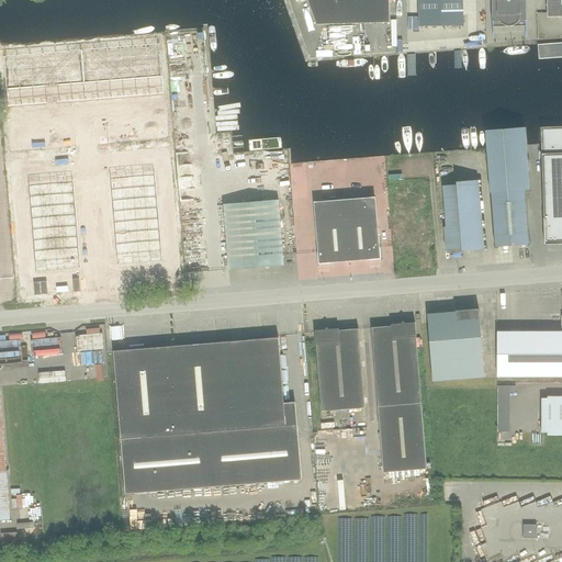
[(389,0),(307,0),(316,25),(390,23),(389,0)]
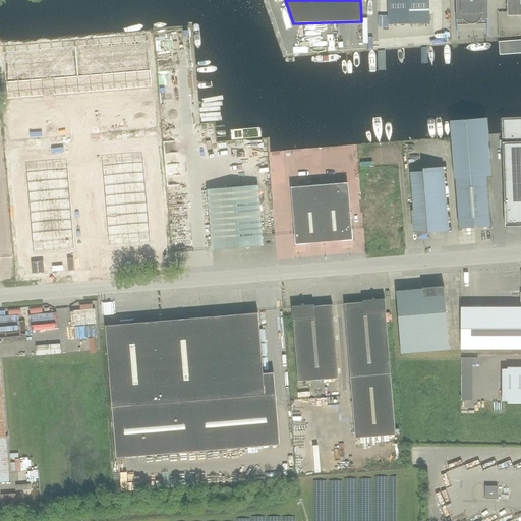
[(428,0),(383,0),(385,23),(430,22),(428,0)]
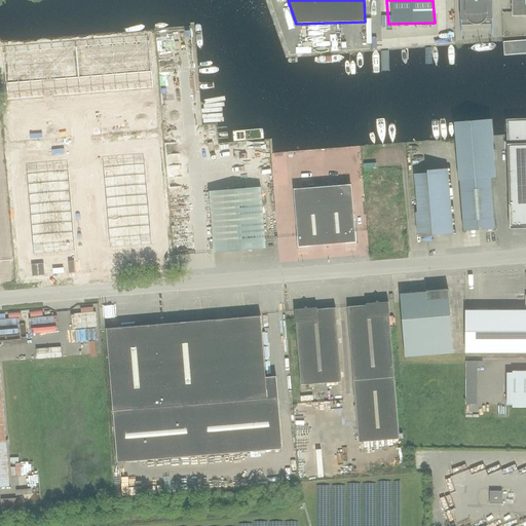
[(492,20),(491,0),(460,0),(461,20),(492,20)]
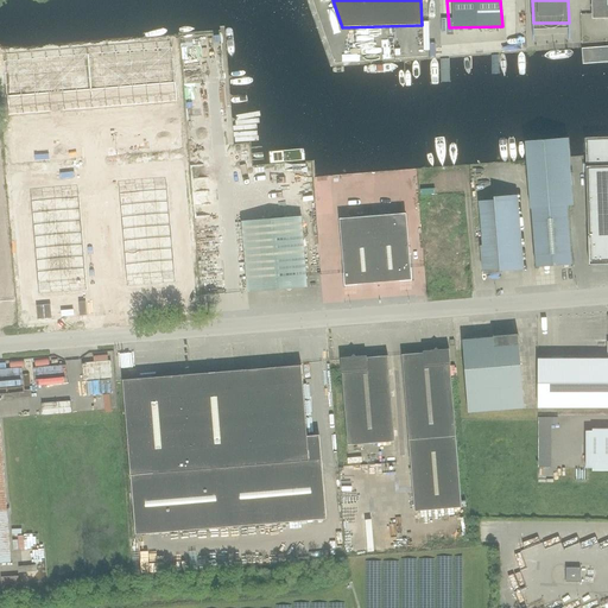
[(607,18),(607,0),(591,0),(593,19),(607,18)]
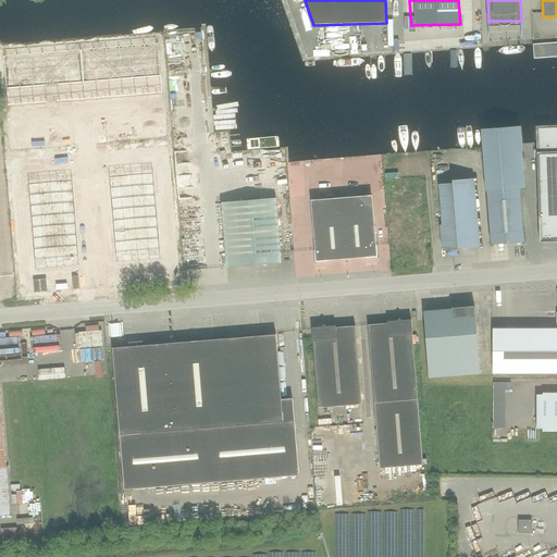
[(161,87),(158,38),(144,39),(148,88),(161,87)]
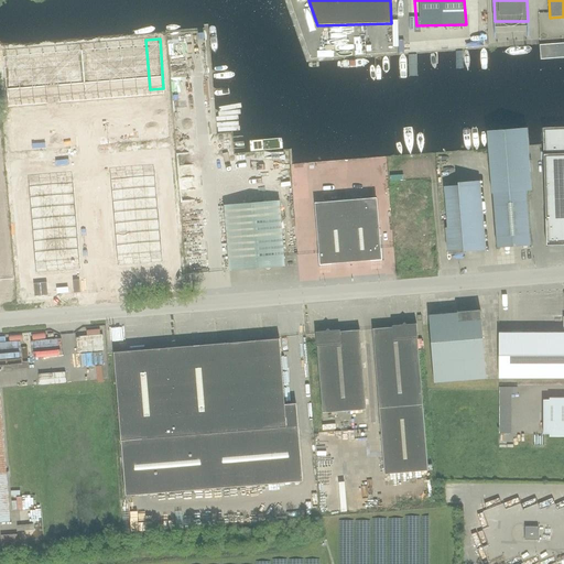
[(150,89),(145,40),(132,41),(137,90),(150,89)]
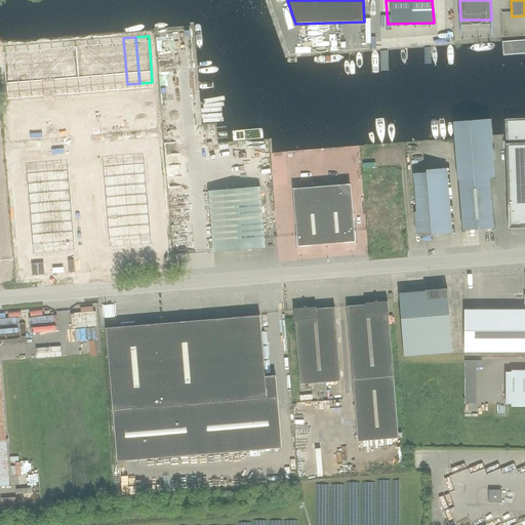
[(127,84),(123,38),(112,39),(115,85),(127,84)]
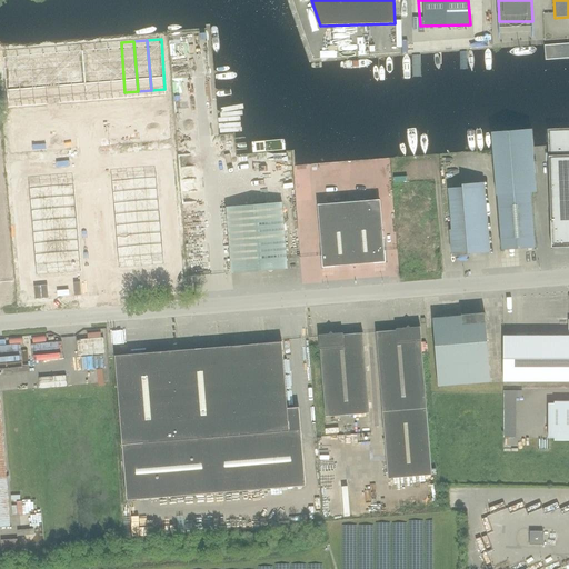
[(125,92),(121,42),(108,43),(112,93),(125,92)]
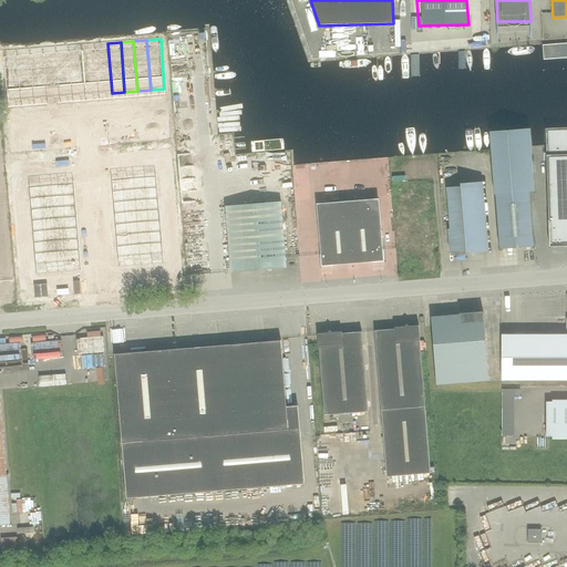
[(112,93),(107,43),(94,44),(99,94),(112,93)]
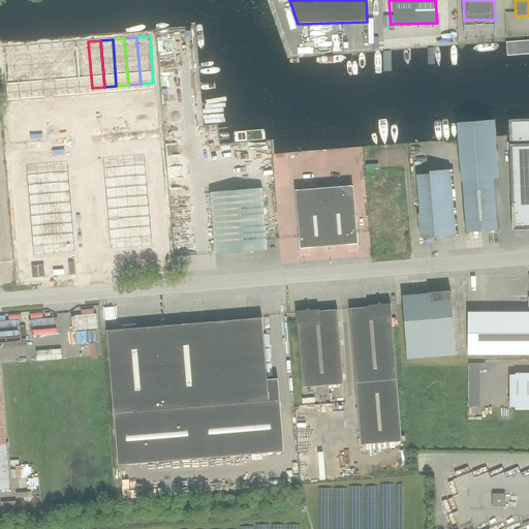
[(80,89),(76,41),(64,42),(68,90),(80,89)]
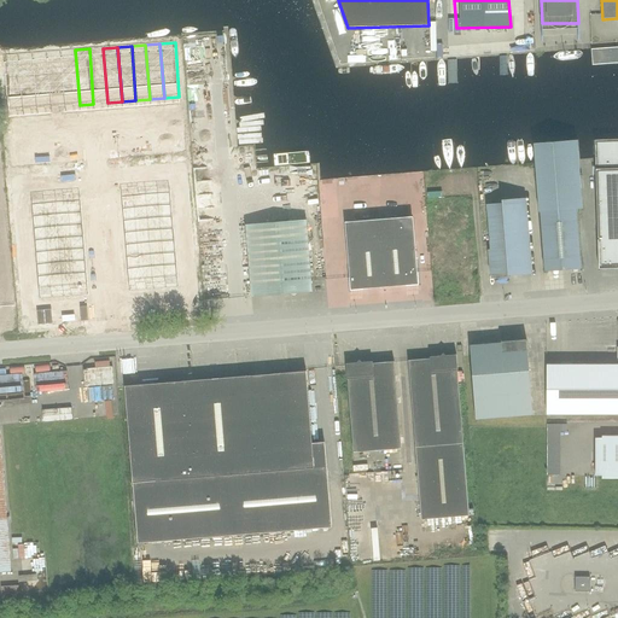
[(108,103),(103,48),(89,48),(93,104),(108,103)]
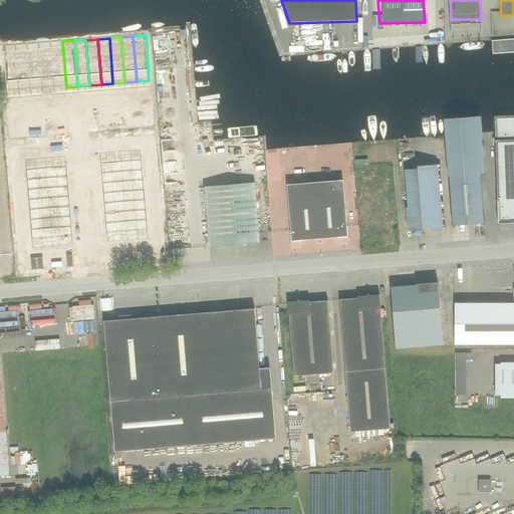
[(66,87),(62,41),(50,42),(54,88),(66,87)]
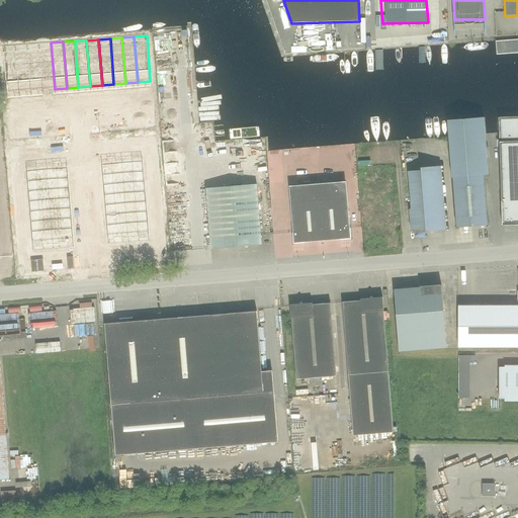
[(55,89),(51,42),(39,44),(42,90),(55,89)]
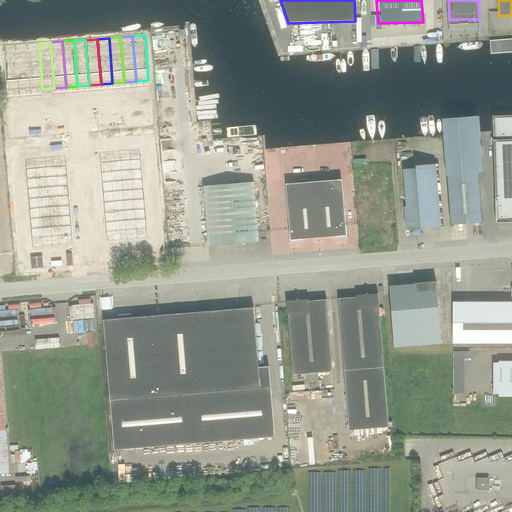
[(42,89),(39,43),(27,44),(31,90),(42,89)]
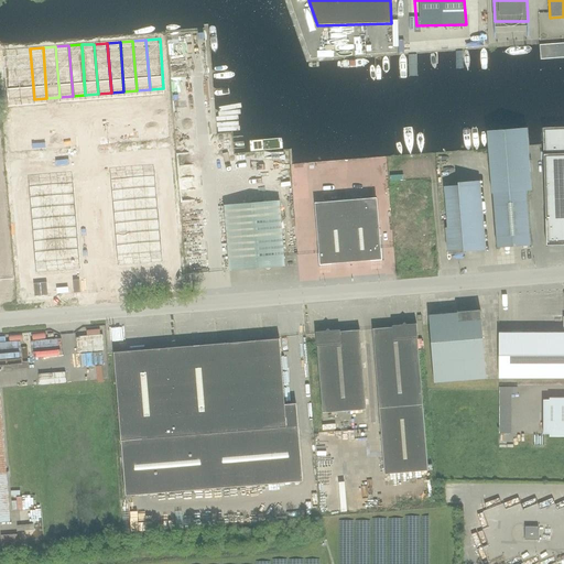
[(34,99),(30,49),(17,50),(21,100),(34,99)]
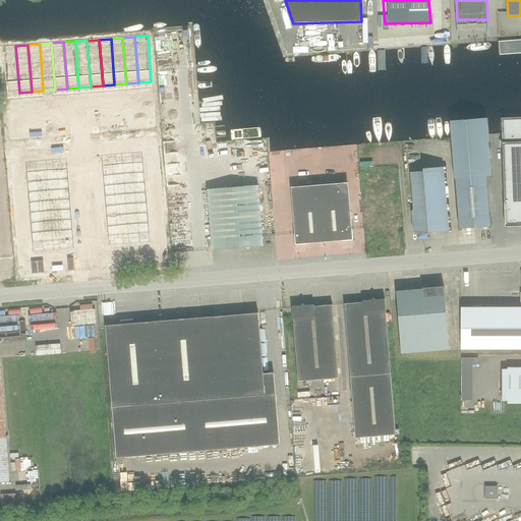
[(19,93),(15,46),(3,47),(7,94),(19,93)]
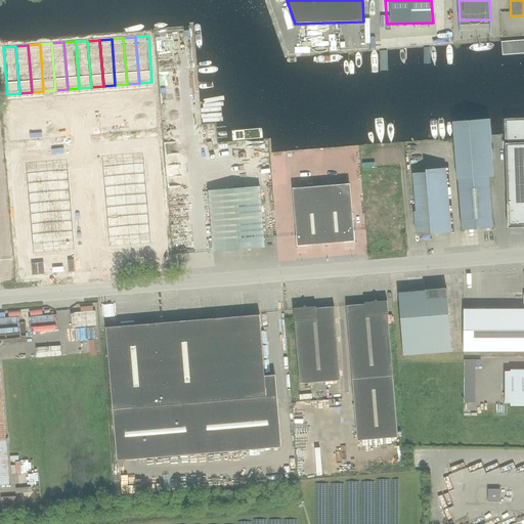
[(523,118),(505,119),(509,228),(523,227),(523,118)]
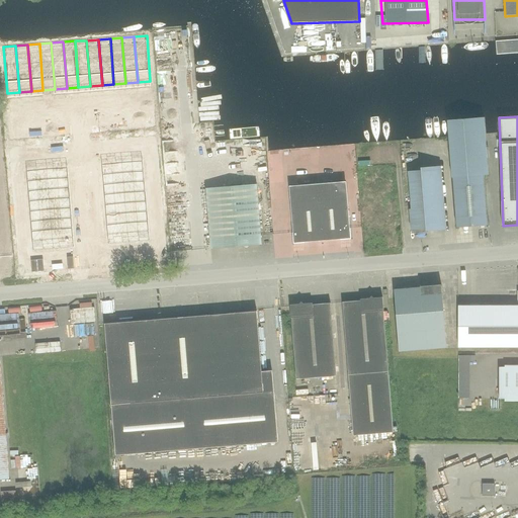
[(484,117),(448,120),(452,178),(453,178),(457,228),(488,226),(484,175),(489,175),(484,117)]
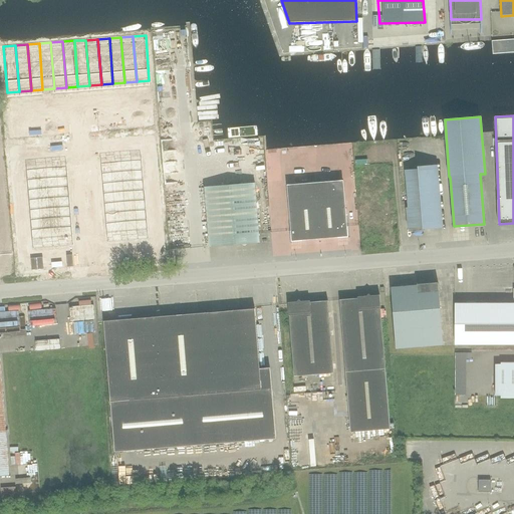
[(142,159),(101,162),(107,242),(149,239),(142,159)]
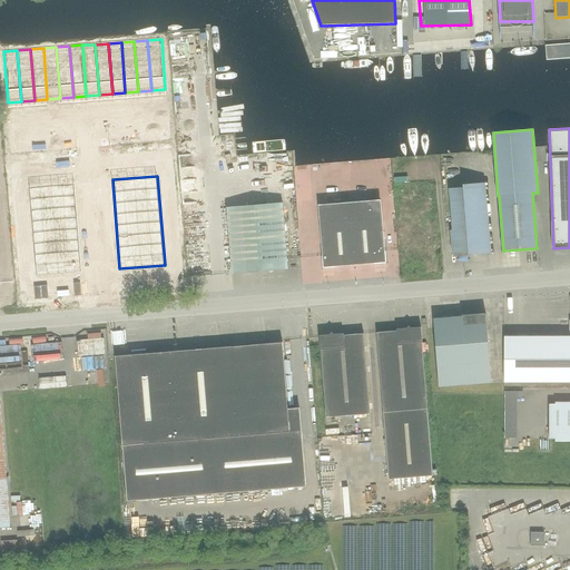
[(75,183),(29,186),(37,276),(82,272),(75,183)]
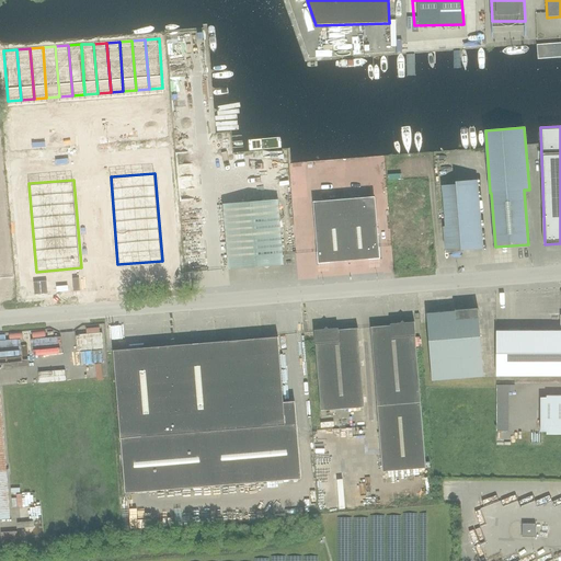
[(458,186),(445,187),(448,228),(446,228),(447,248),(464,245),(464,249),(481,248),(476,182),(458,183),(458,186)]
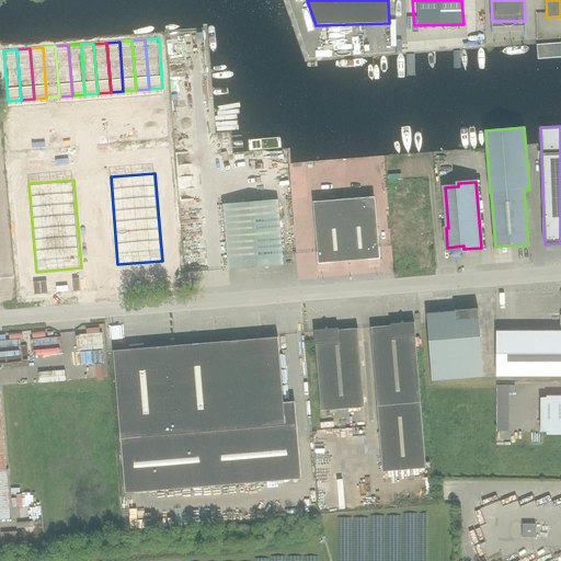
[(368,215),(367,197),(322,201),(323,219),(317,228),(318,252),(318,264),(330,263),(369,260),(380,259),(379,248),(377,222),(368,215)]
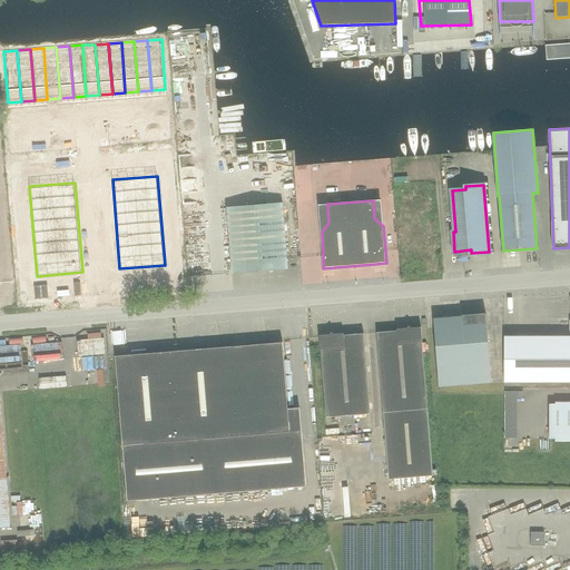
[(288,269),(283,203),(227,207),(233,274),(288,269)]
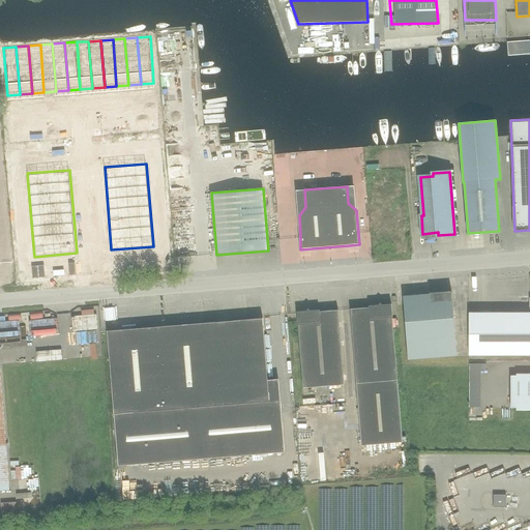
[(430,293),(431,295),(425,295),(404,297),(408,359),(457,355),(451,291),(449,294),(433,295),(431,293),(430,293)]
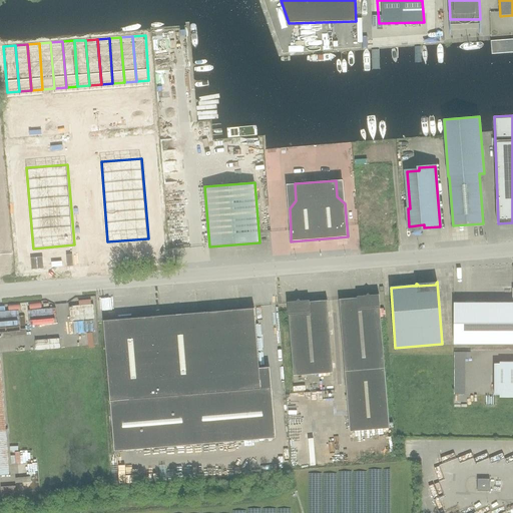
[(512,344),(512,288),(501,289),(512,289),(512,299),(512,303),(454,303),(454,344),(512,344)]
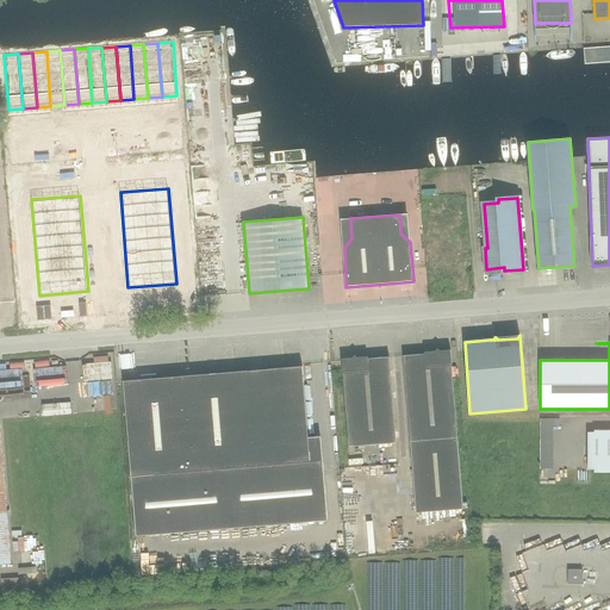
[(452,366),(450,350),(441,352),(437,349),(435,352),(424,353),(425,354),(404,356),(410,442),(417,514),(464,509),(452,366)]
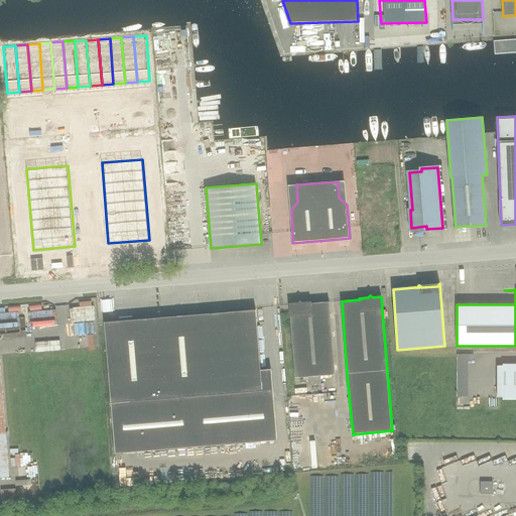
[(336,375),(330,302),(311,303),(311,302),(302,302),(300,300),(298,303),(289,303),(290,317),(295,378),(336,375)]
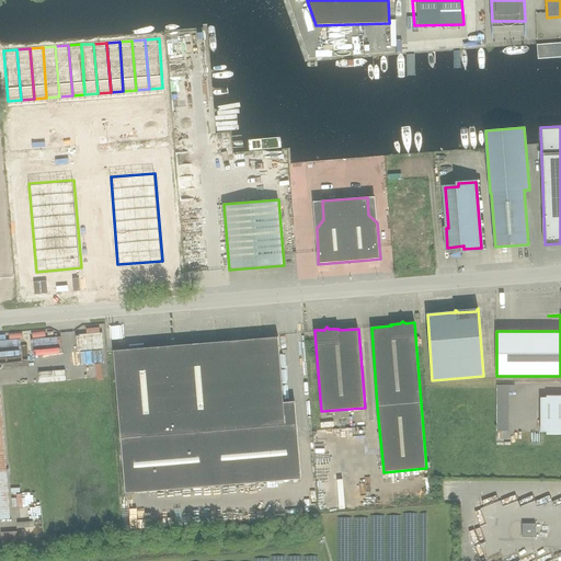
[(286,425),(278,336),(114,351),(122,438),(126,493),(301,479),(297,424),(286,425)]
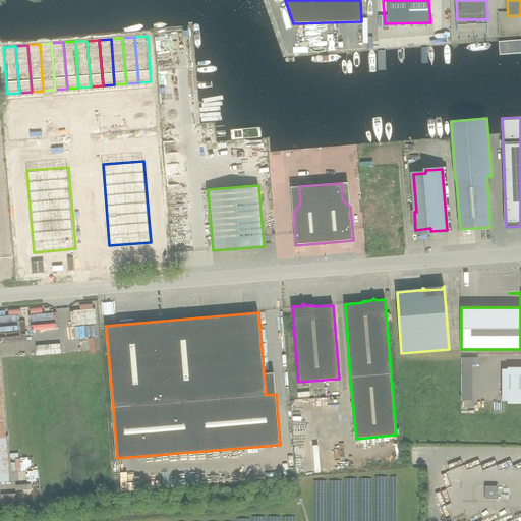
[(462,360),(462,401),(471,401),(471,357),(462,357),(462,360)]
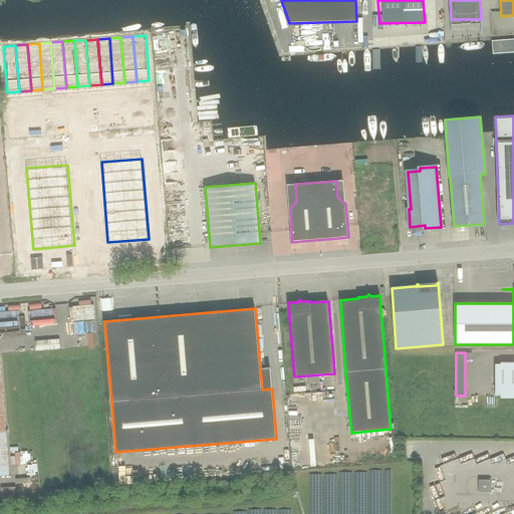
[(0,475),(10,475),(0,357),(0,475)]
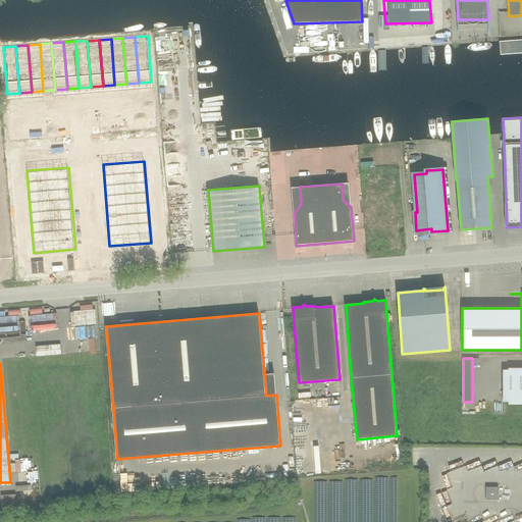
[(521,369),(504,370),(504,402),(521,402),(521,369)]
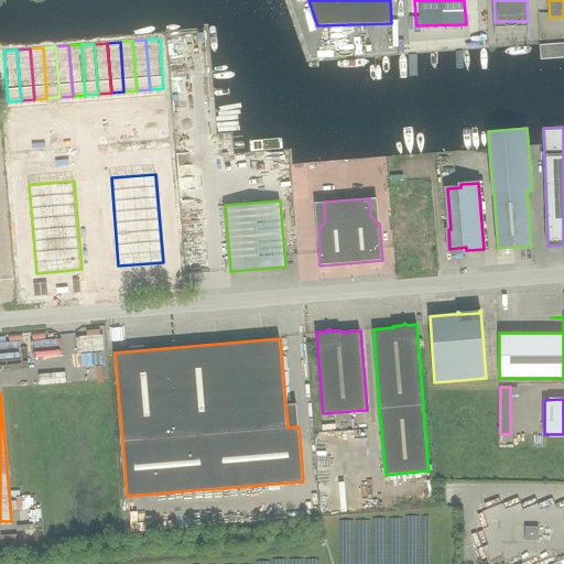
[(539,527),(525,527),(525,540),(539,540),(539,527)]
